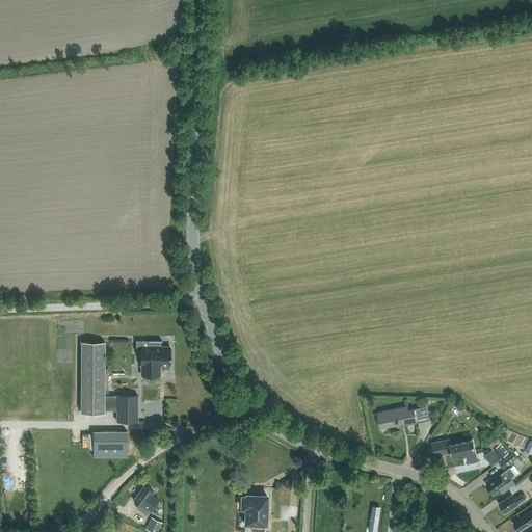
[(162,341),(162,340),(149,340),(149,346),(141,346),(140,365),(141,365),(141,375),(159,375),(159,365),(169,365),(170,346),(160,346),(160,341),(162,341)]
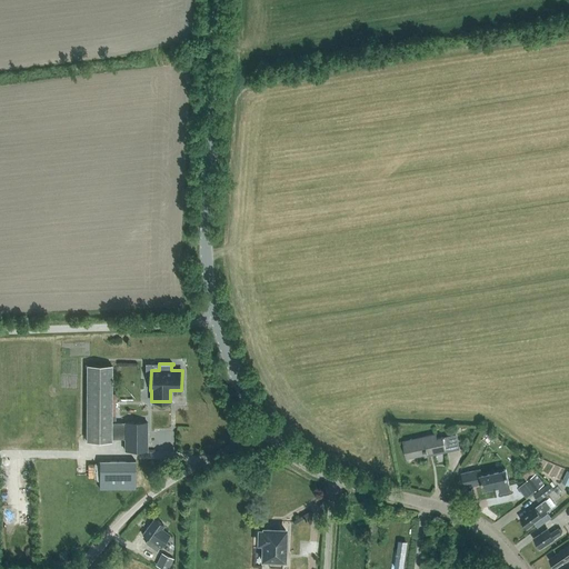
[(125,438),(125,450),(147,450),(148,422),(111,422),(111,365),(87,365),(87,441),(111,441),(111,438),(125,438)]
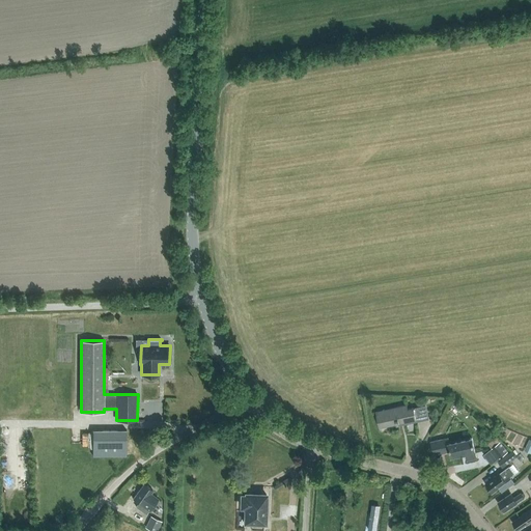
[(408,409),(407,403),(376,411),(380,427),(416,419),(415,412),(425,410),(423,404),(408,409)]
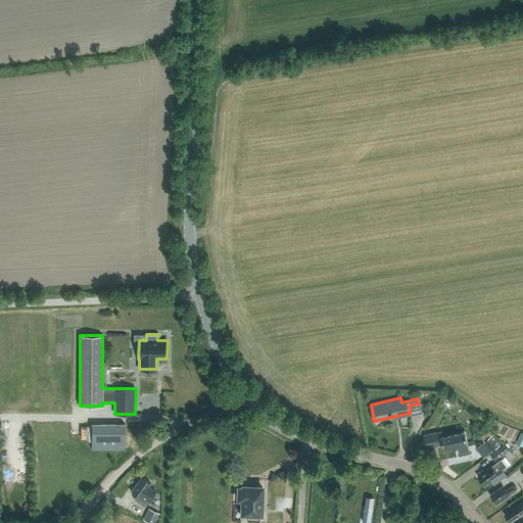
[(125,448),(125,424),(91,424),(91,448),(125,448)]
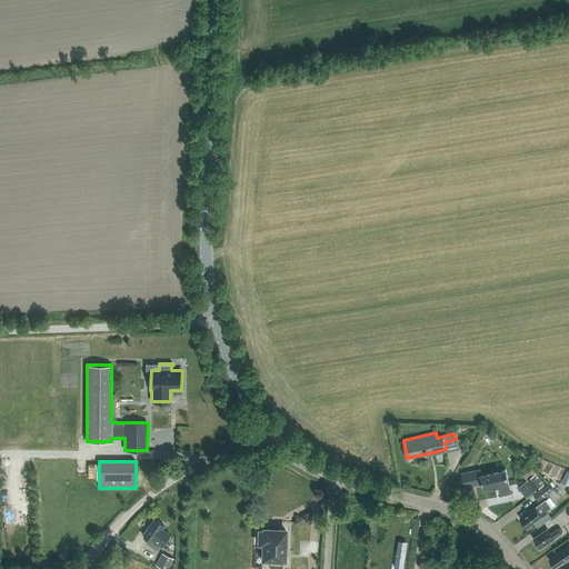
[(473,473),(473,470),(462,472),(466,486),(482,482),(483,490),(500,486),(501,491),(510,489),(506,469),(480,475),(480,472),(473,473)]
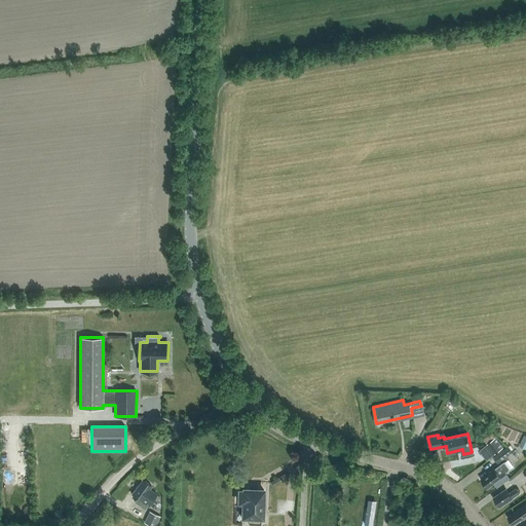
[(502,448),(495,438),(487,443),(494,453),(502,448)]
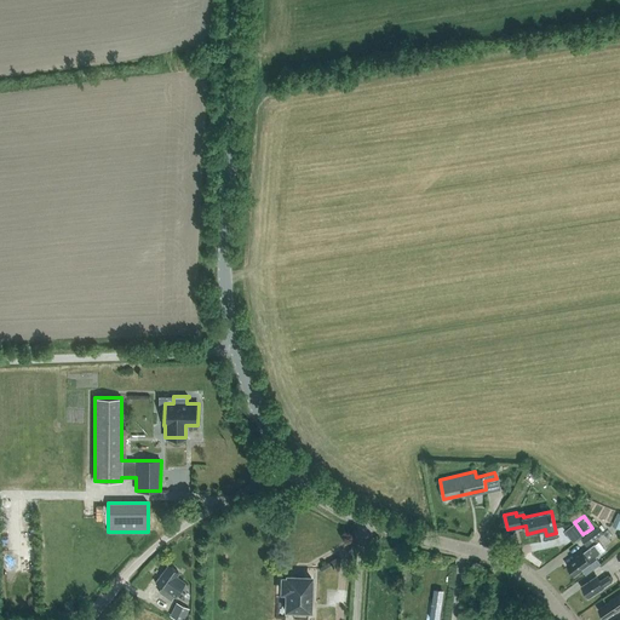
[(598,526),(580,538),(585,545),(603,533),(598,526)]
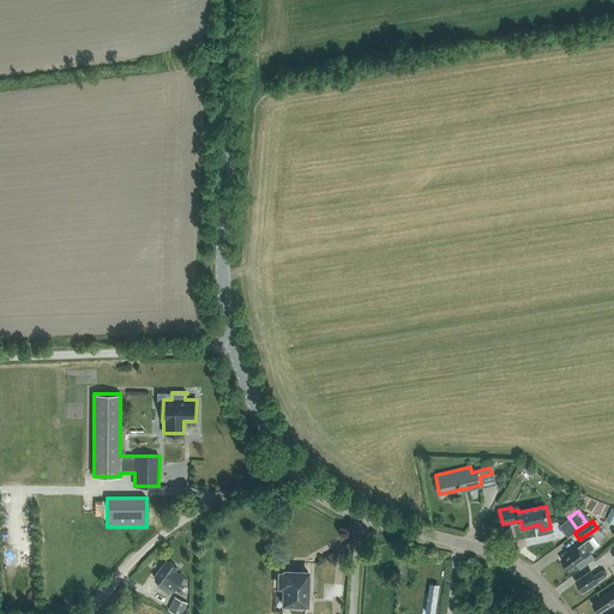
[(578,547),(577,547),(561,559),(569,569),(576,563),(579,567),(594,558),(590,552),(596,548),(589,539),(578,547)]
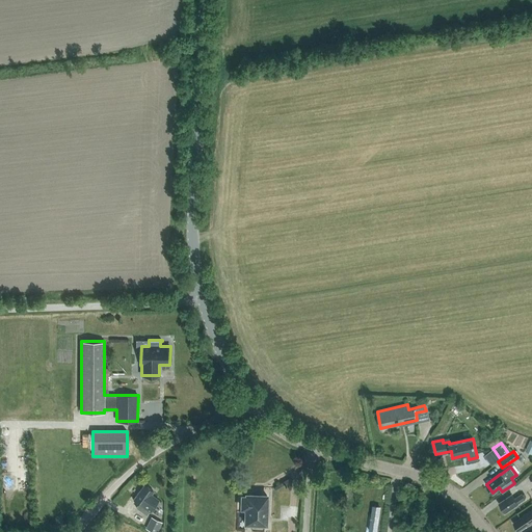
[(139,491),(132,500),(138,504),(135,508),(145,515),(148,512),(149,512),(158,501),(150,496),(153,491),(144,485),(139,491)]
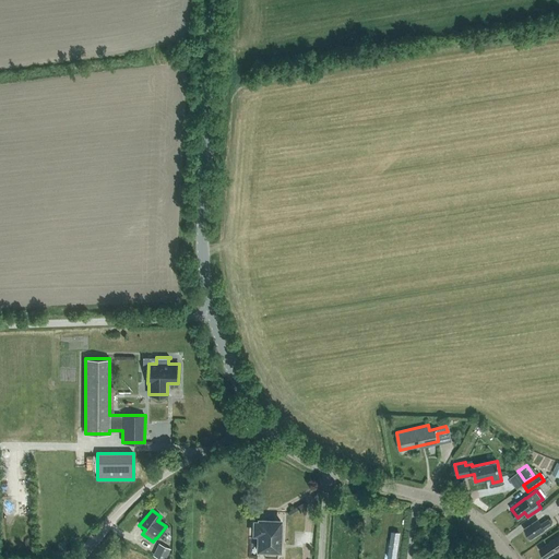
[(540,523),(537,519),(524,527),(531,537),(551,524),(550,523),(552,522),(550,518),(548,519),(540,523)]
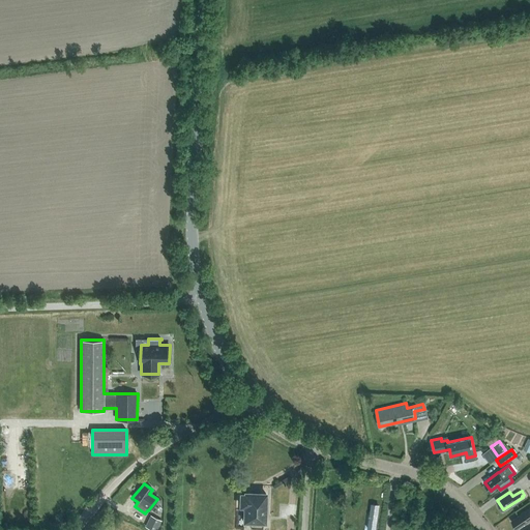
[(240,505),(244,506),(243,522),(251,523),(249,527),(262,528),(262,521),(264,521),(265,493),(245,492),(245,494),(240,494),(240,505)]
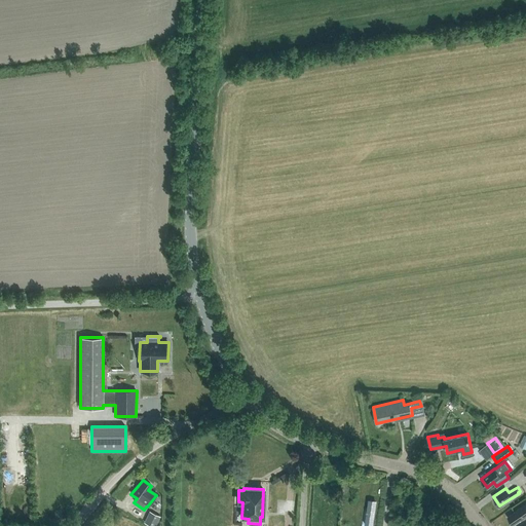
[(521,521),(525,516),(525,503),(515,512),(515,513),(508,517),(513,524),(520,520),(521,521)]
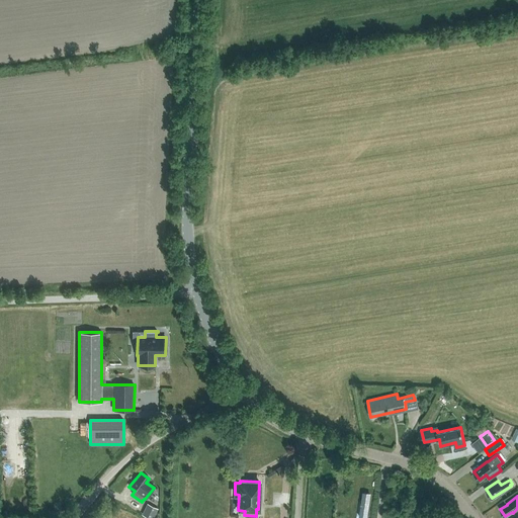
[(153,517),(158,509),(147,503),(142,514),(149,517),(153,517)]
